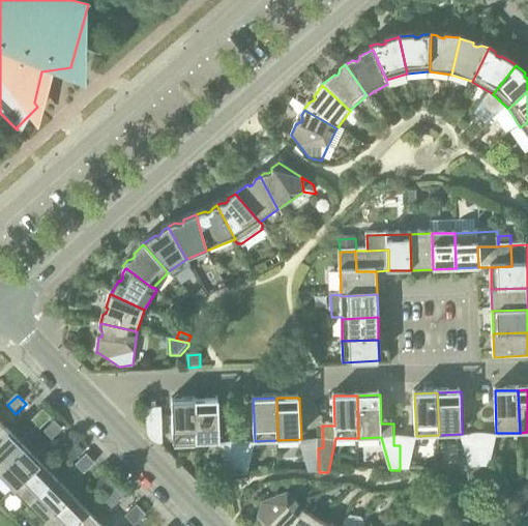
[(218,400),(196,401),(197,443),(221,442),(218,400)]
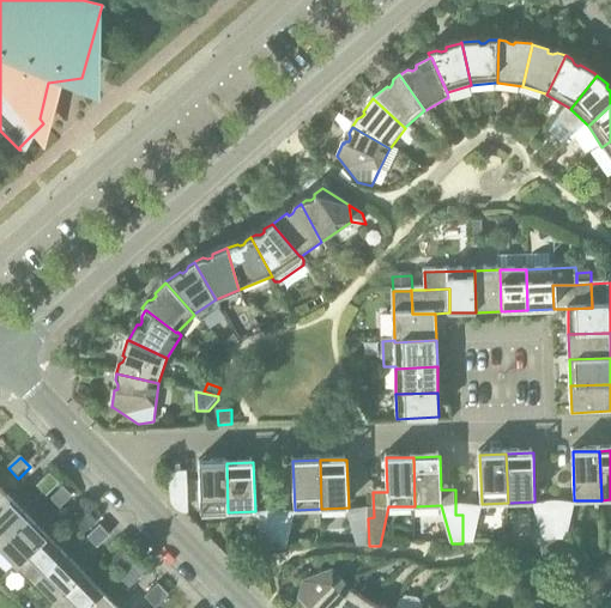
[(201,512),(228,512),(227,463),(200,464),(201,512)]
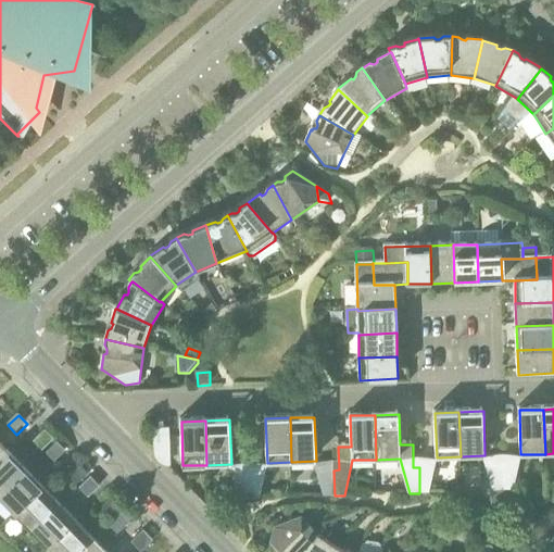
[(55,441),(46,431),(34,443),(42,453),(55,441)]
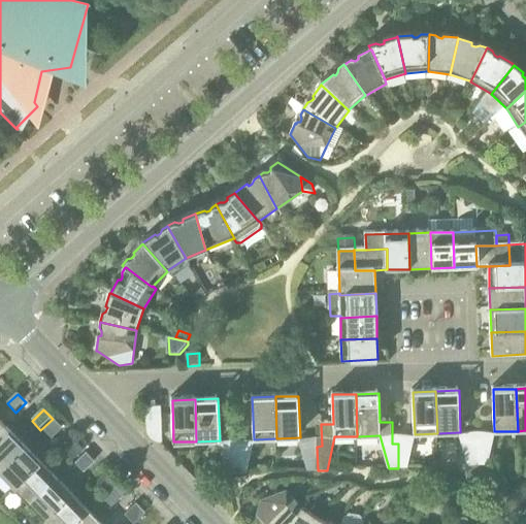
[(160,414),(149,415),(149,428),(149,432),(151,437),(153,439),(156,441),(159,441),(161,441),(160,414)]
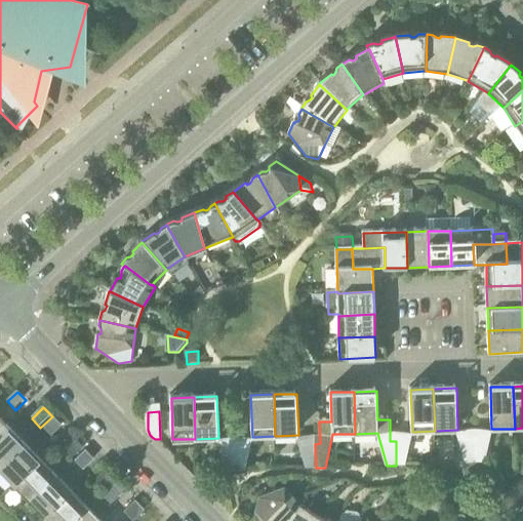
[(0,418),(0,438),(10,429),(0,418)]
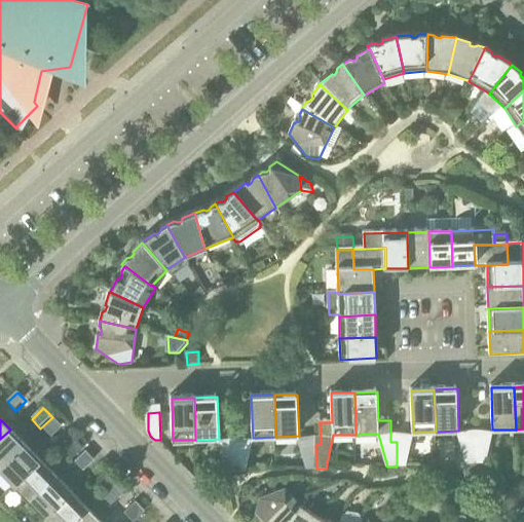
[(45,431),(52,438),(63,427),(55,420),(45,431)]
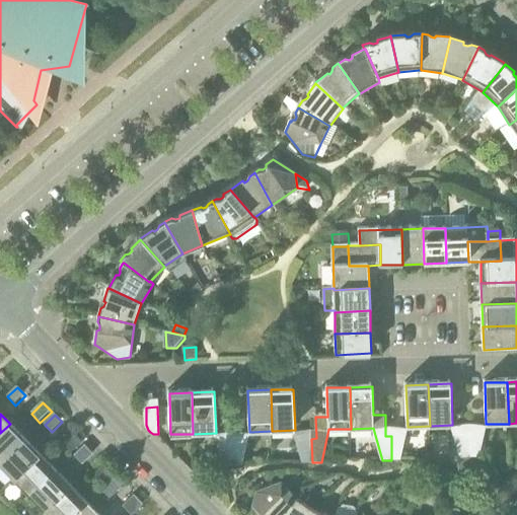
[(0,433),(0,463),(25,440),(10,424),(0,433)]
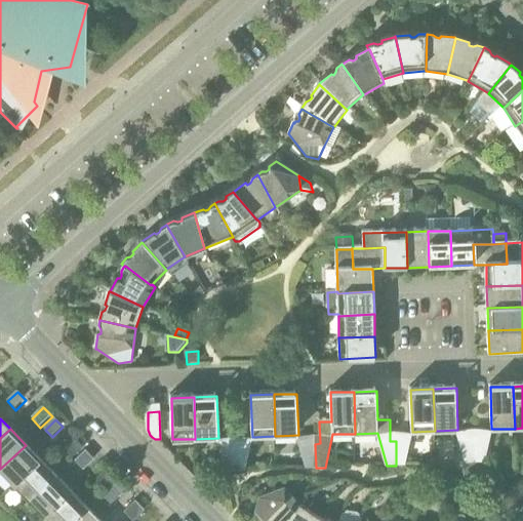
[(475,438),(458,438),(466,465),(476,465),(475,438)]
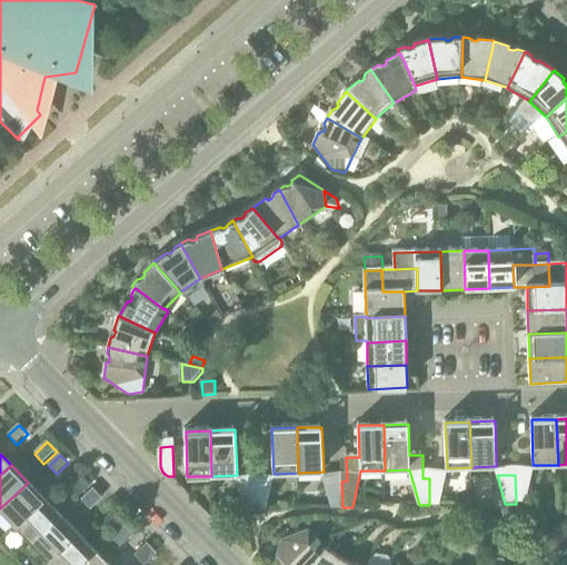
[(533,475),(515,475),(516,504),(516,512),(520,512),(520,504),(526,504),(533,475)]
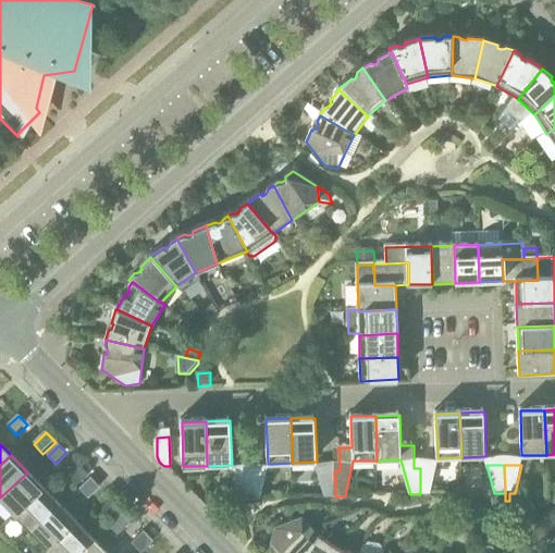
[(77,487),(88,476),(81,467),(70,478),(77,487)]
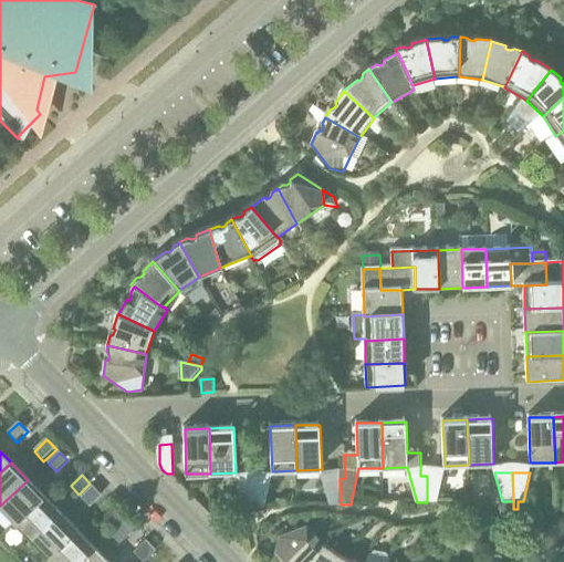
[(445,475),(427,476),(427,502),(438,503),(445,475)]
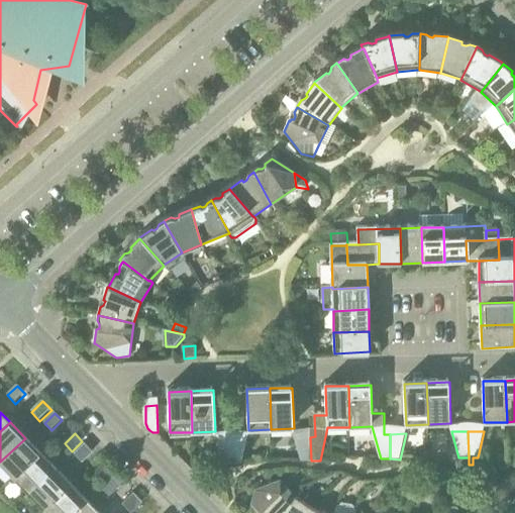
[(303,462),(311,460),(310,437),(296,437),(303,462)]
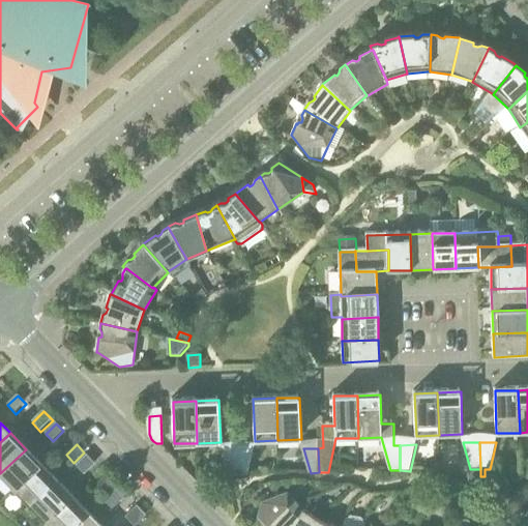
[(0,476),(15,491),(41,465),(26,449),(0,473),(0,476)]
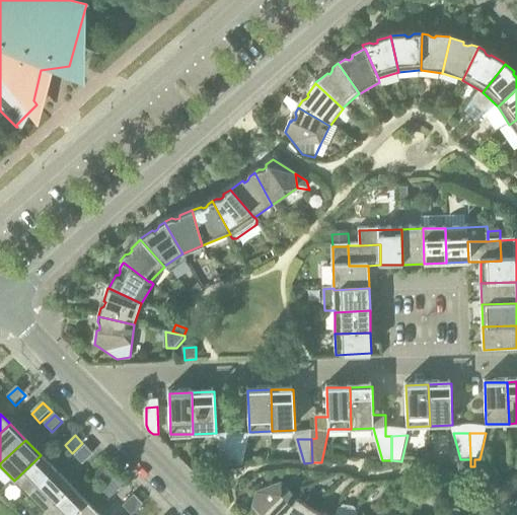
[(247,440),(233,441),(233,465),(242,465),(247,440)]
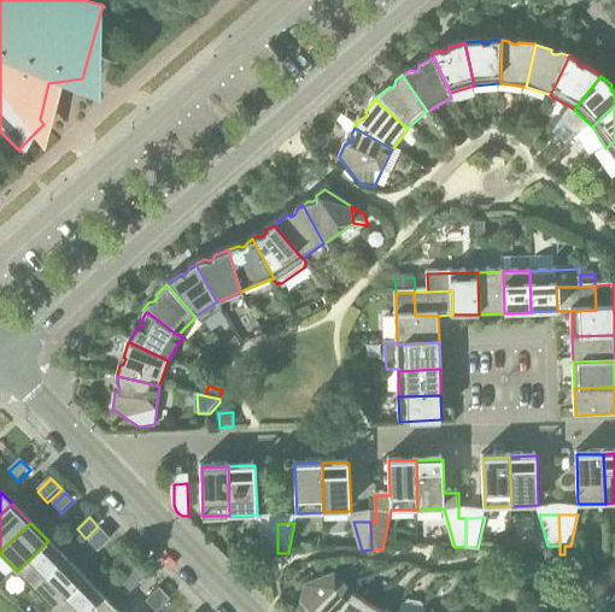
[(277,553),(277,524),(259,524),(268,553),(277,553)]
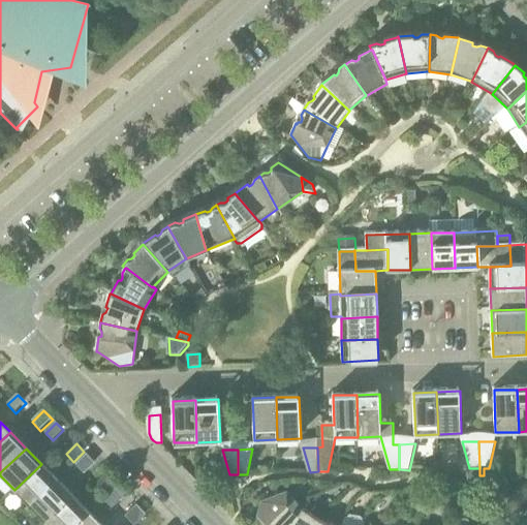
[(87,455),(75,465),(85,475),(96,464),(87,455)]
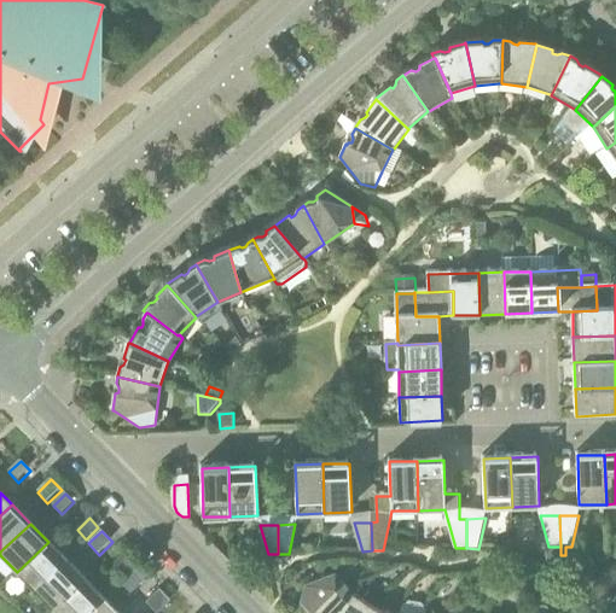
[(17,572),(35,591),(67,561),(48,542),(17,572)]
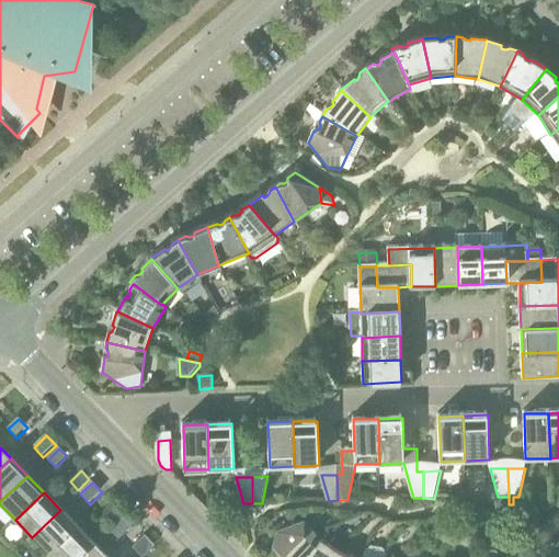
[(122,513),(113,504),(102,515),(110,523),(122,513)]
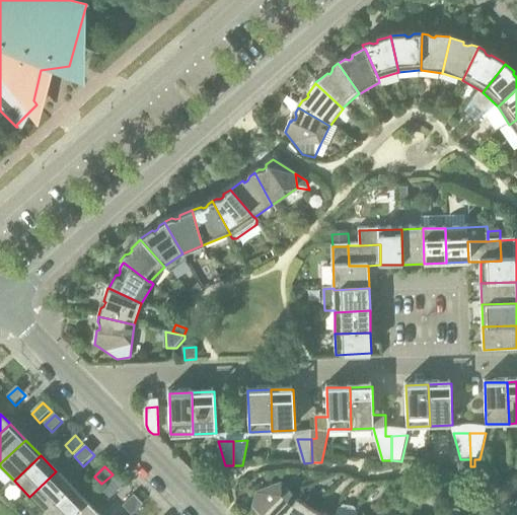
[(45,512),(71,487),(56,471),(29,497),(45,512)]
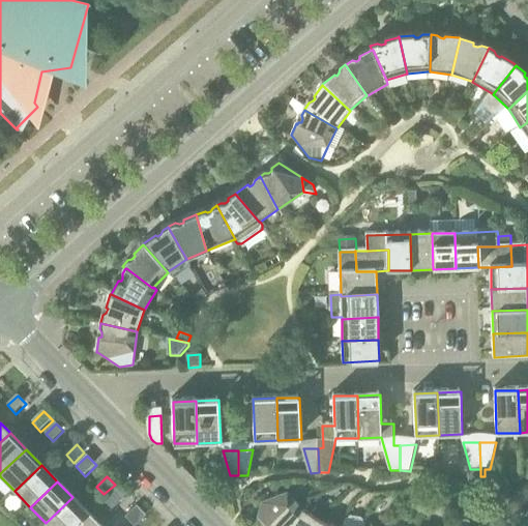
[(118,488),(108,498),(116,507),(127,497),(118,488)]
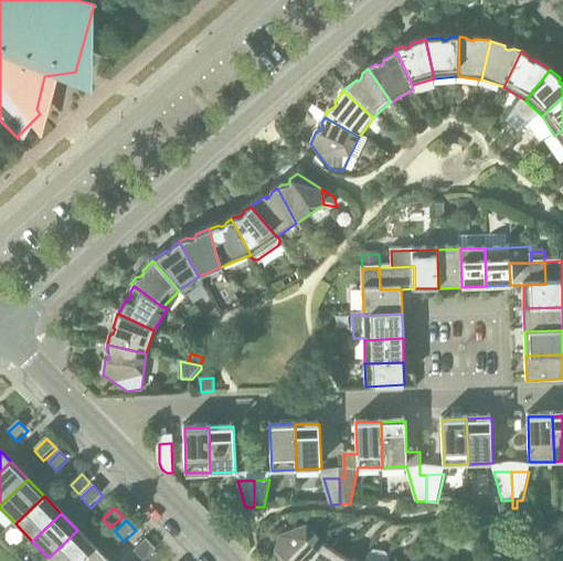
[(310,560),(324,544),(324,543),(308,527),(280,538),(275,553),(280,560),(310,560)]
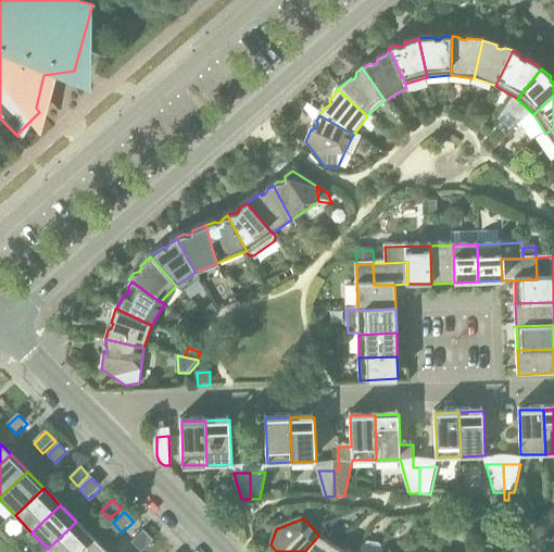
[(48,549),(50,551),(78,551),(92,538),(76,522),(48,549)]
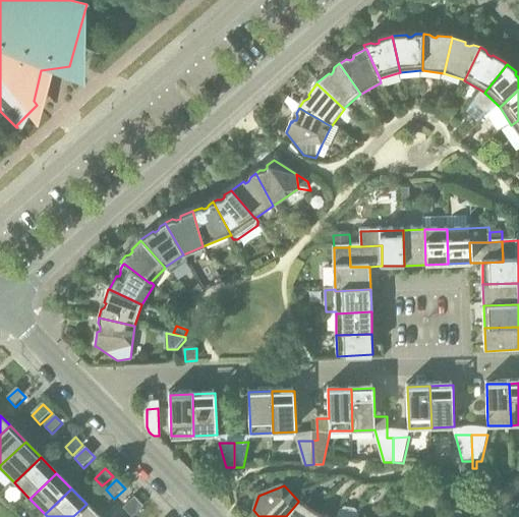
[(145,508),(135,499),(124,509),(130,516),(136,516),(145,508)]
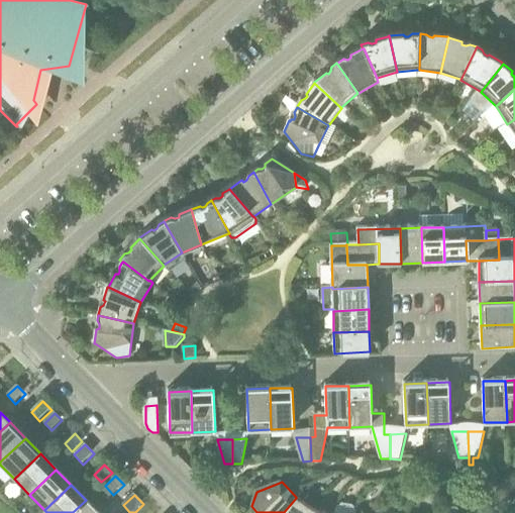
[(313,512),(314,510),(296,498),(284,512),(313,512)]
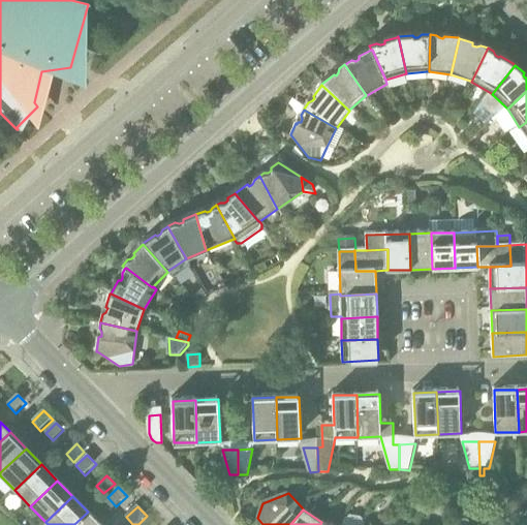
[(99,524),(88,512),(74,524),(99,524)]
